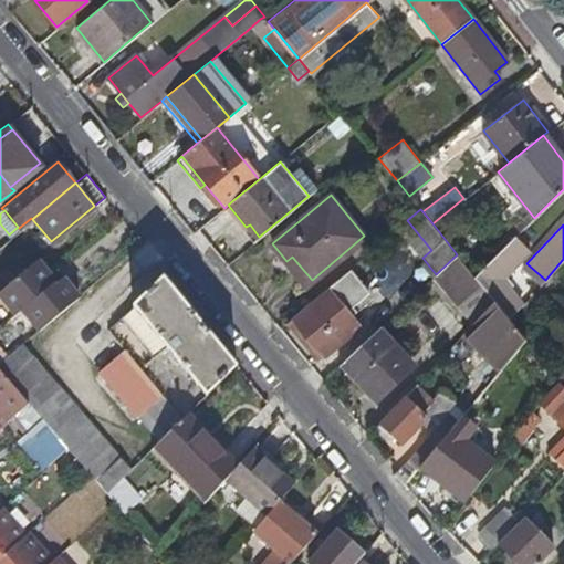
[(507,274),(530,250),(517,236),(474,277),(493,300),(509,320),(529,298),(507,274)]
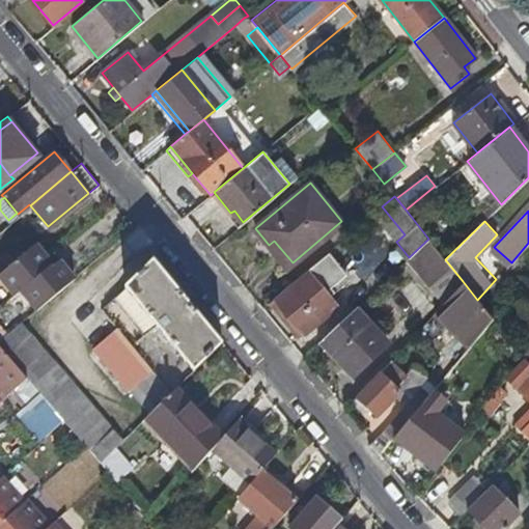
[(406,259),(442,305),(463,281),(445,259),(428,239),(409,257),(406,259)]
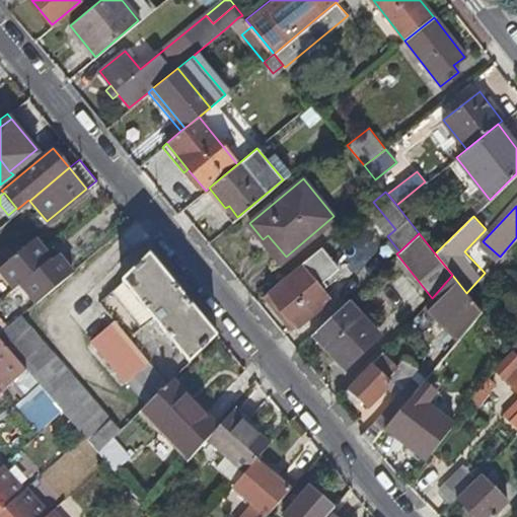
[(268,235),(263,239),(281,261),(286,256),(268,235)]
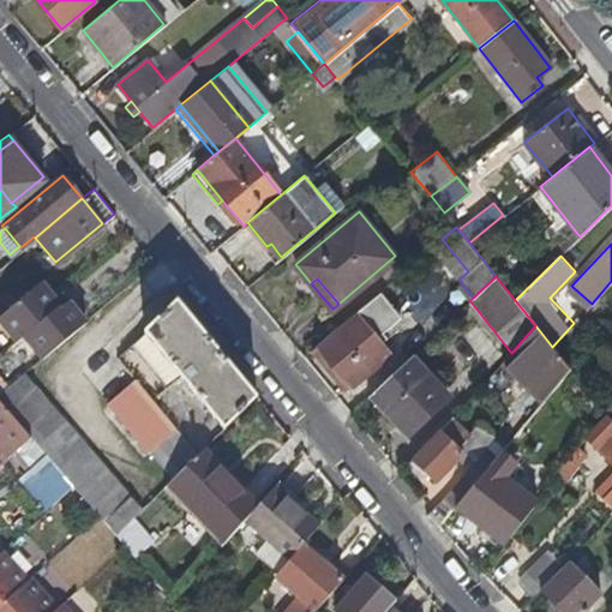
[(24,337),(41,357),(85,321),(67,300),(61,306),(45,287),(40,281),(0,313),(0,323),(17,343),(24,337)]
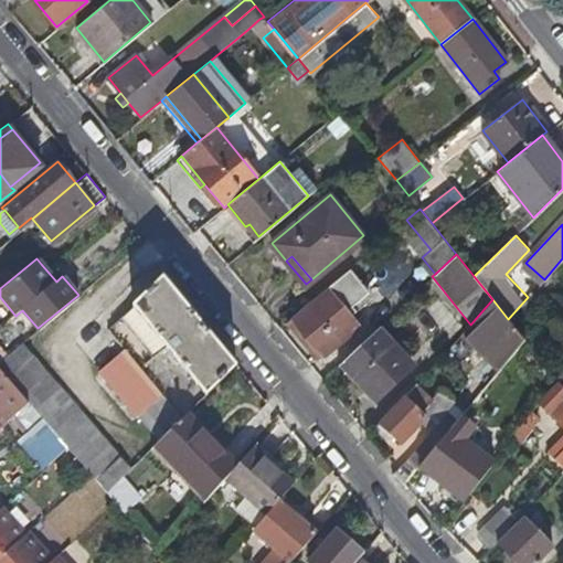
[(517,329),(562,277),(562,258),(544,279),(528,297),(508,319),(517,329)]
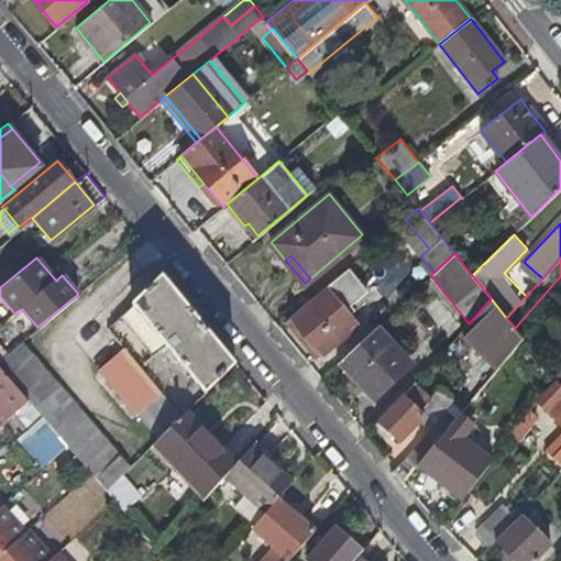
[(157,277),(147,267),(143,272),(153,282),(157,277)]
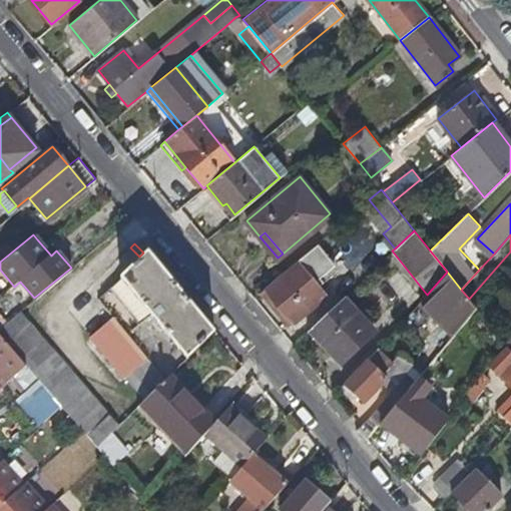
[(186,357),(214,330),(146,248),(143,252),(139,257),(120,276),(186,357)]
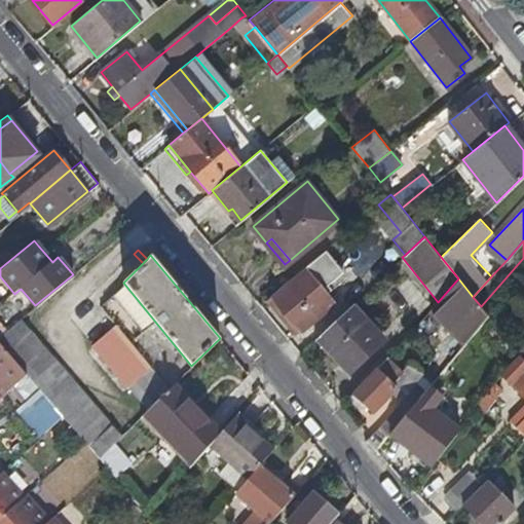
[(303,269),(271,297),(299,331),(332,304),(303,269)]
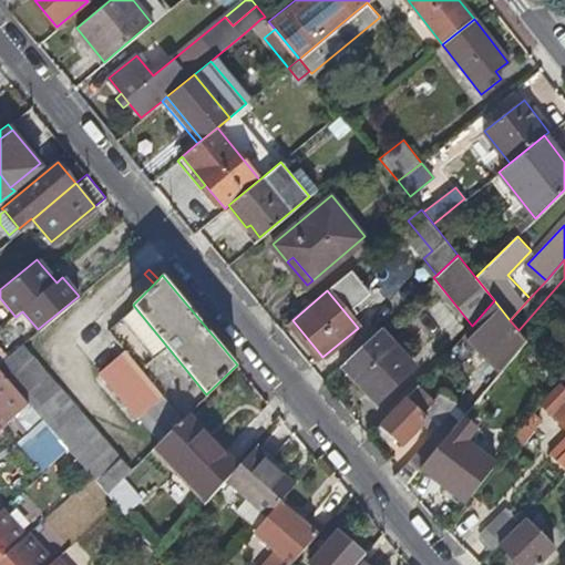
[(462,336),(501,370),(526,340),(519,330),(510,320),(494,300),(472,326),(462,336)]
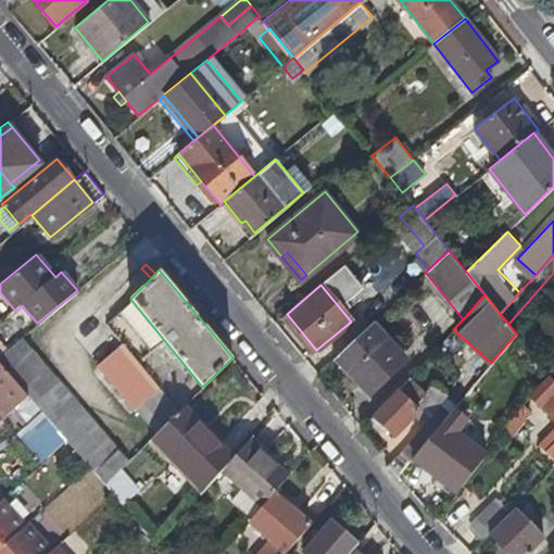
[(404,360),(370,324),(337,355),(372,391),(404,360)]
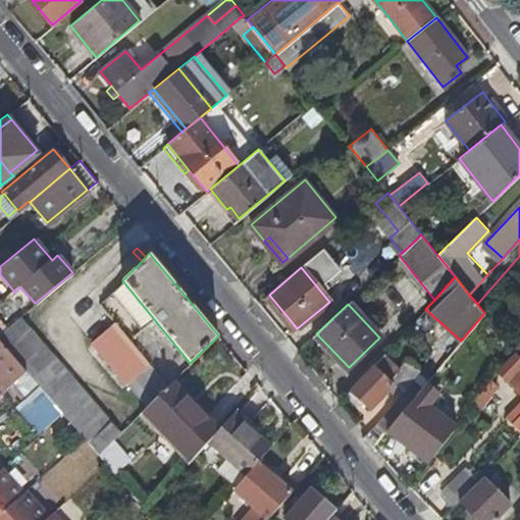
[(119,431),(19,317),(0,331),(0,341),(24,369),(40,386),(61,411),(97,454),(111,439),(119,431)]
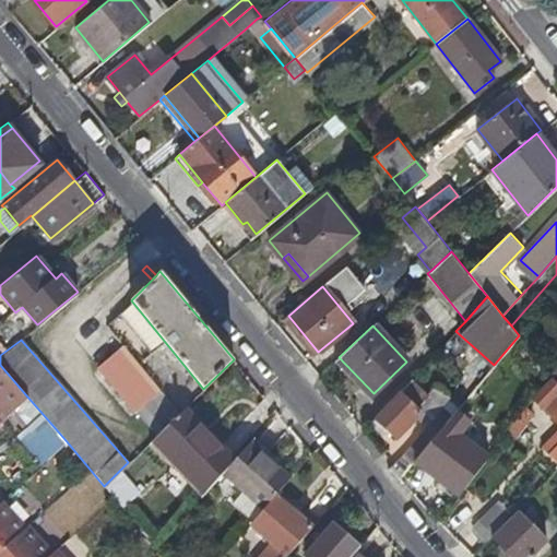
[(0,418),(26,395),(0,365),(0,418)]
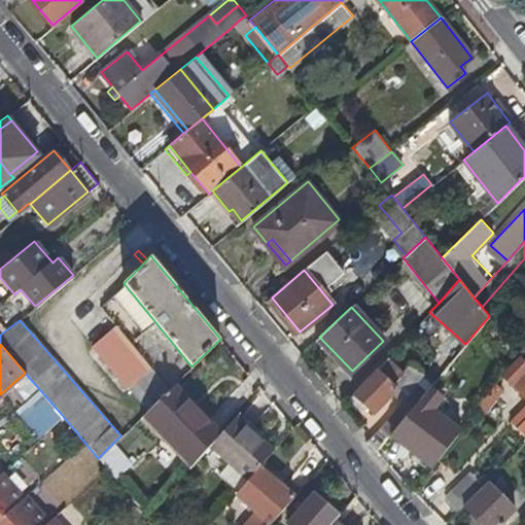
[(502,376),(524,398),(524,358),(521,355),(502,376)]
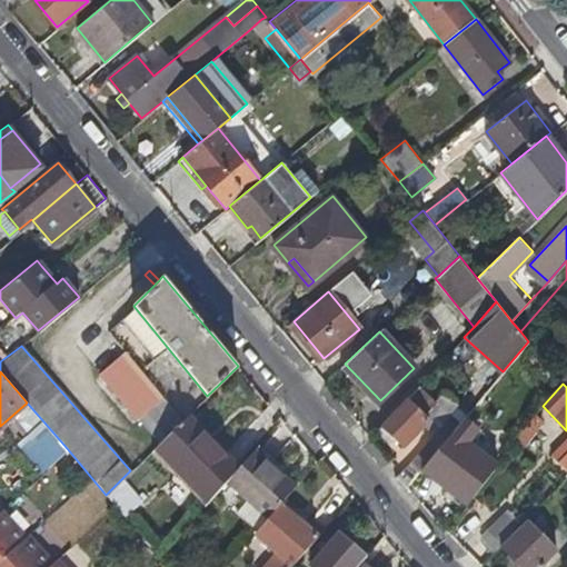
[(379,427),(385,431),(403,448),(424,426),(433,436),(454,406),(441,395),(436,401),(419,385),(379,427)]
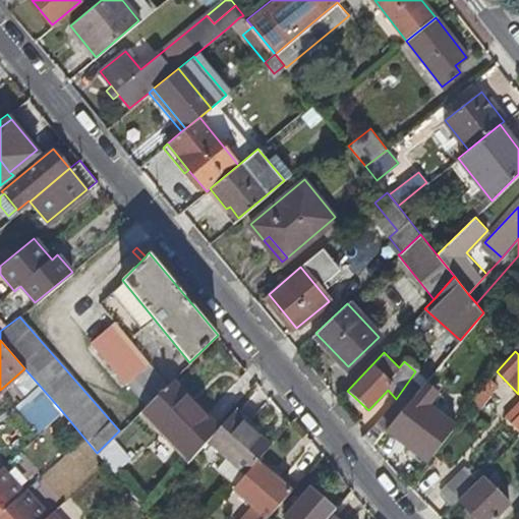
[(151,398),(165,384),(148,361),(131,378),(151,398)]
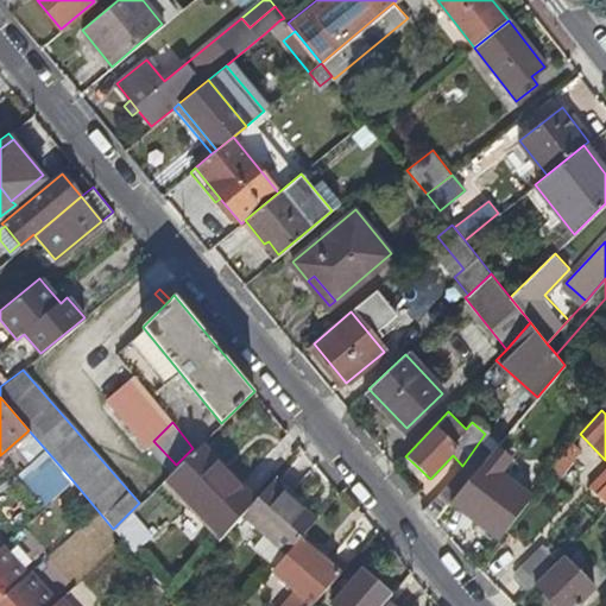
[(483,462),(505,436),(494,427),(462,466),(442,491),(428,507),(424,512),(433,522),(435,519),(452,499),(483,462)]
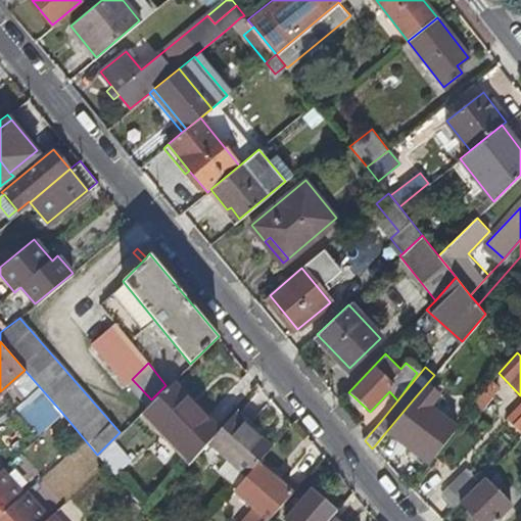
[(415,397),(422,401),(439,380),(434,375),(415,397)]
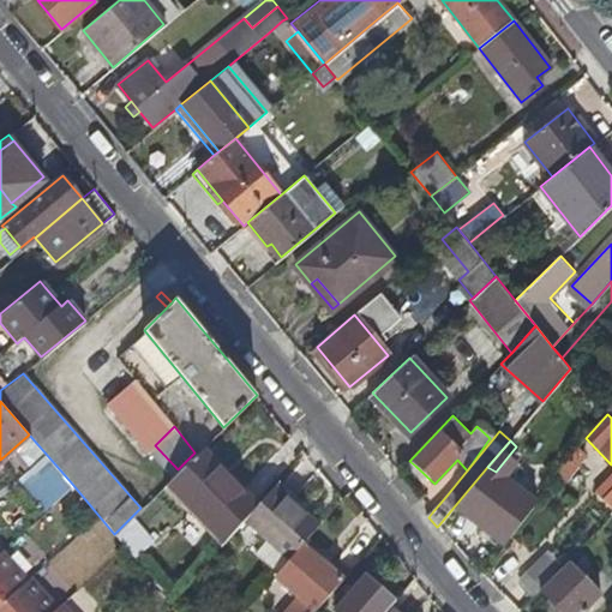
[(259,499),(204,445),(197,454),(172,478),(228,535),(245,516),(259,499)]
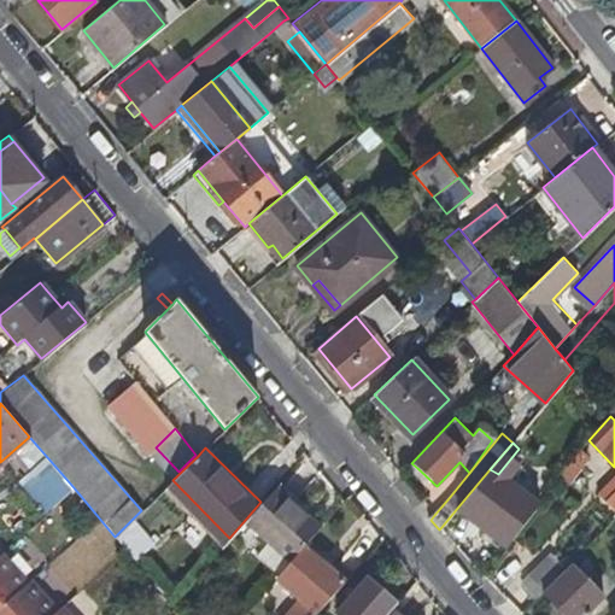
[(72,486),(47,457),(24,478),(50,507),(72,486)]
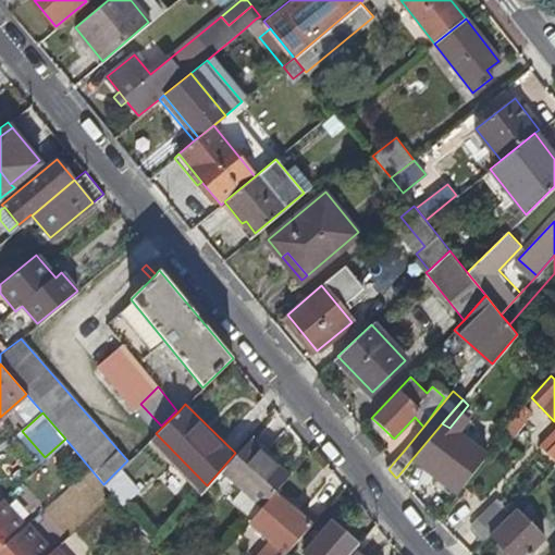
[(427,470),(436,478),(445,484),(457,493),(482,459),(469,451),(472,445),(449,428),(442,423),(414,457),(429,468),(427,470)]
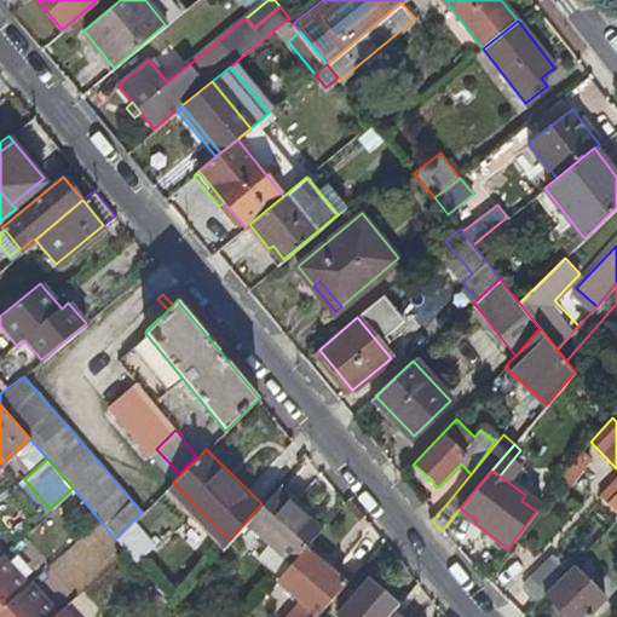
[(167,488),(224,547),(230,540),(173,482),(167,488)]
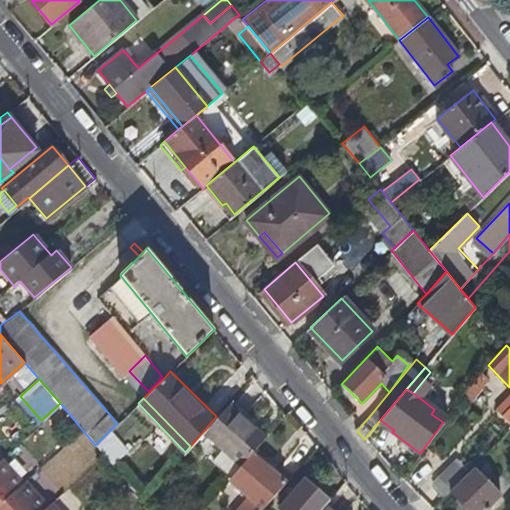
[(214,460),(231,475),(265,435),(229,401),(216,416),(204,430),(225,449),(214,460)]
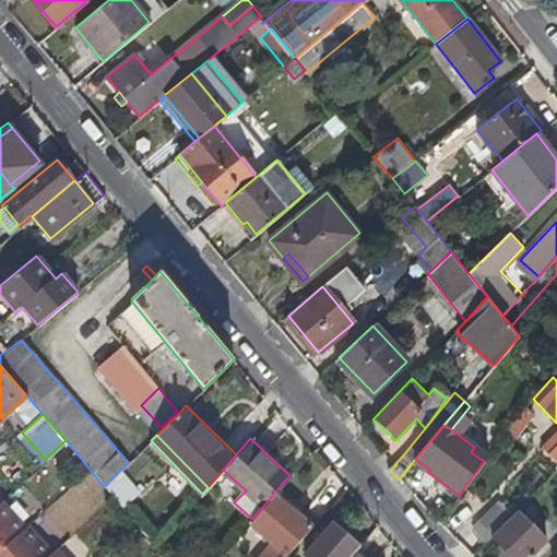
[(138,490),(119,471),(104,486),(122,507),(138,490)]
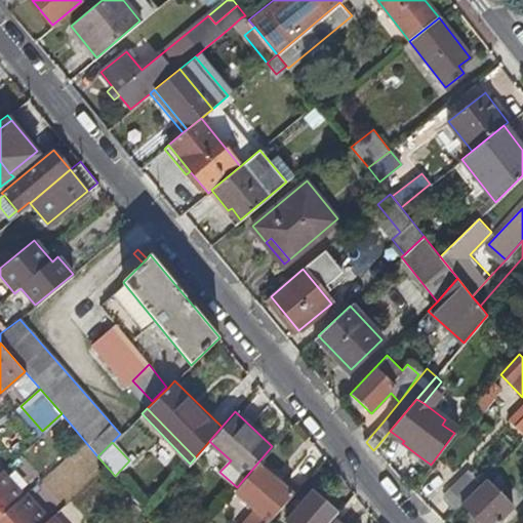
[(416,460),(419,456),(411,450),(408,455),(416,460)]
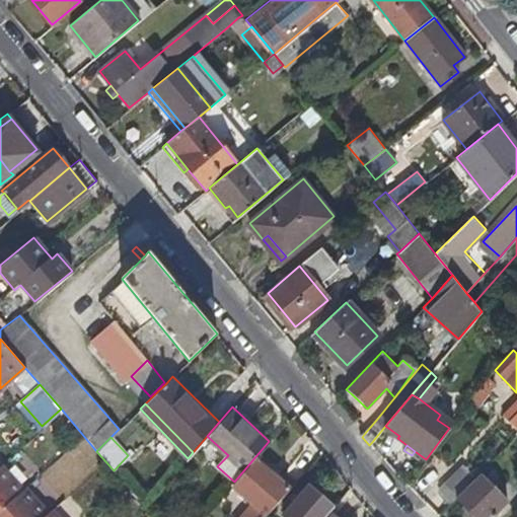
[(0,509),(22,489),(0,463),(0,509)]
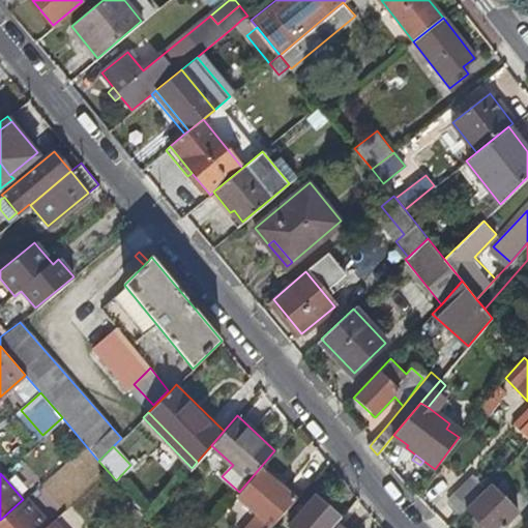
[(252,527),(268,527),(294,499),(265,473),(254,487),(255,488),(243,500),(262,518),(252,527)]
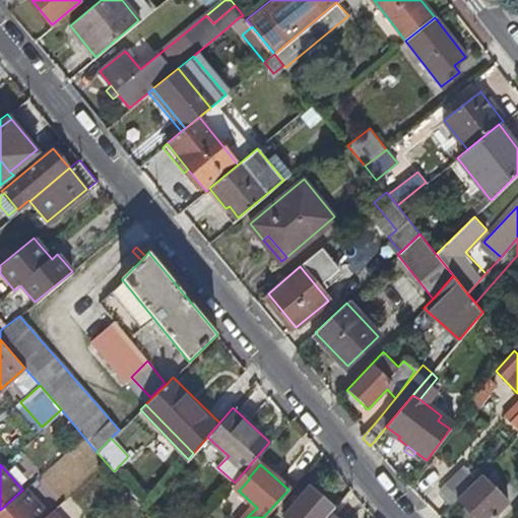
[(442,490),(453,502),(457,498),(475,478),(464,467),(442,490)]
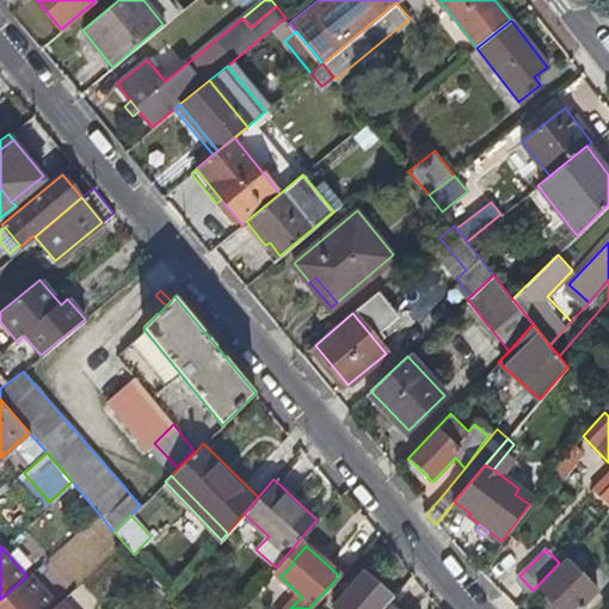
[(537,585),(561,608),(564,606),(566,608),(576,608),(597,589),(566,557),(559,563),(537,585)]
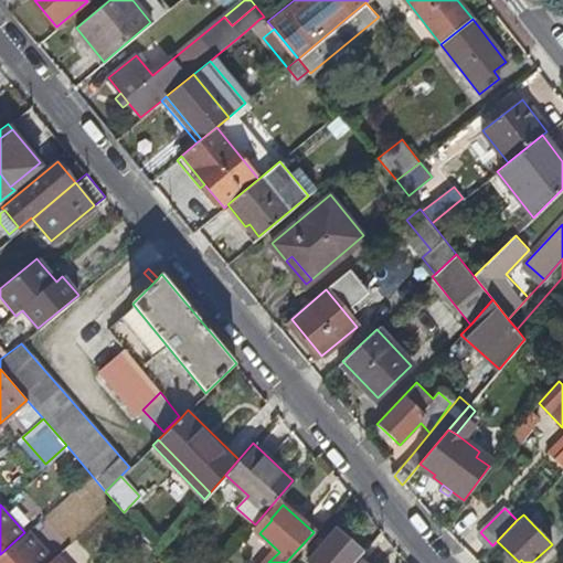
[(306,559),(310,562),(351,562),(362,551),(335,527),(306,559)]
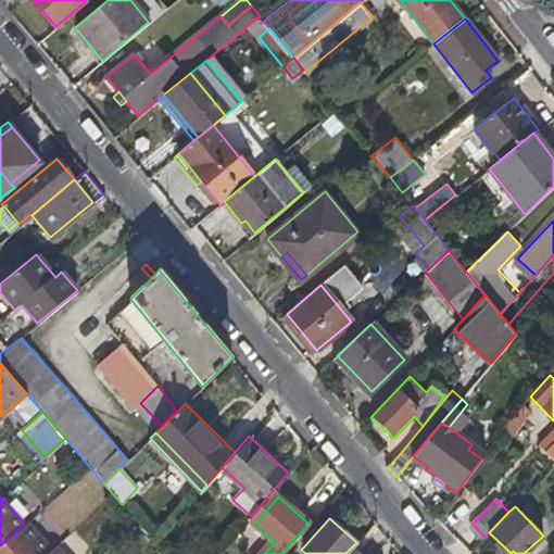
[(26,523),(24,524),(0,545),(0,553),(43,553),(49,550),(26,523)]
